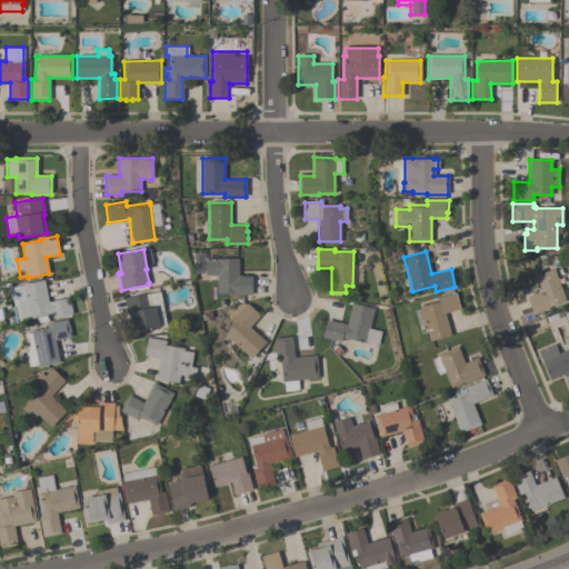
[(206,259),(238,259),(238,276),(251,277),(251,296),(235,295),(235,293),(217,293),(217,276),(206,276),(206,259)]
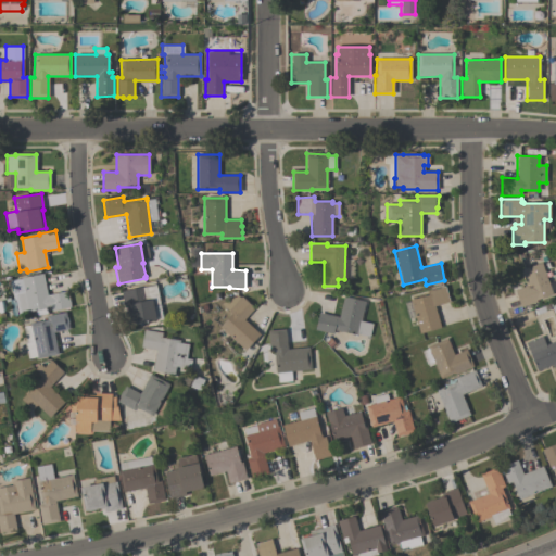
[(552,294),(535,300),(535,301),(520,307),(514,290),(527,286),(521,269),(541,263),(552,294)]
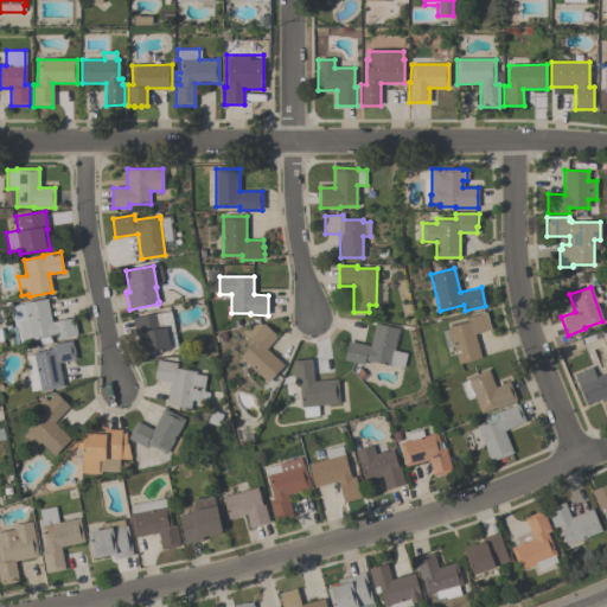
[(46,299),(51,321),(74,317),(77,334),(52,340),(53,342),(39,345),(38,339),(23,343),(23,344),(14,345),(10,327),(14,326),(11,307),(24,304),(46,299)]
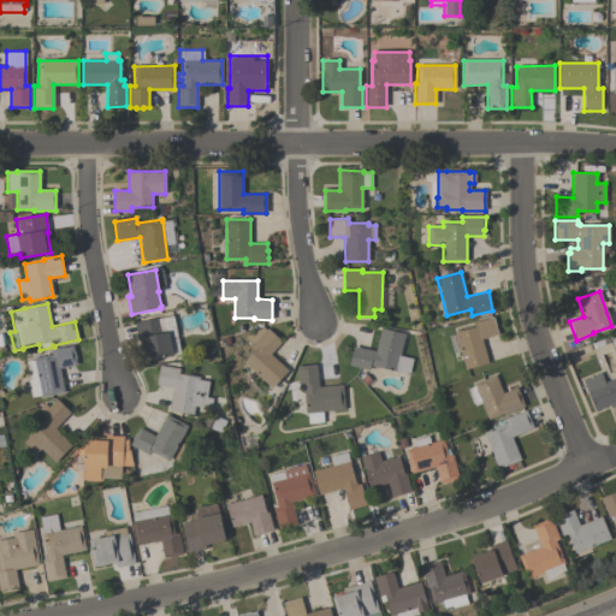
[(172,315),(181,351),(172,354),(172,355),(141,361),(138,347),(141,343),(141,339),(137,341),(134,323),(172,315)]
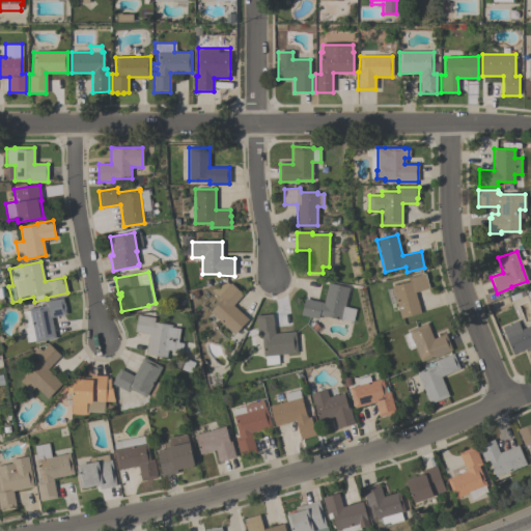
[(429,288),(415,292),(421,313),(400,318),(391,286),(409,281),(408,278),(424,273),(429,288)]
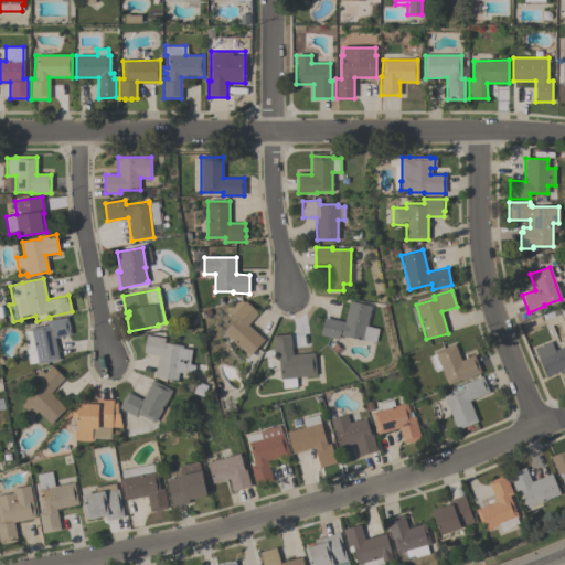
[(223,332),(235,319),(232,316),(245,301),(258,313),(247,324),(264,340),(248,355),(223,332)]
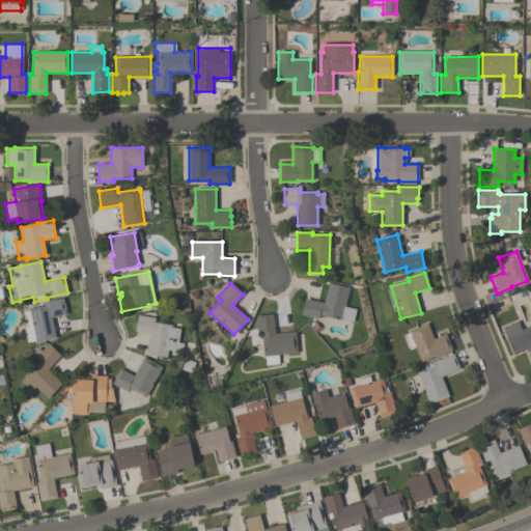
[(305,299),(324,303),(328,283),(348,287),(344,306),(355,309),(353,322),(341,319),(340,319),(318,315),(318,318),(301,315),(305,299)]
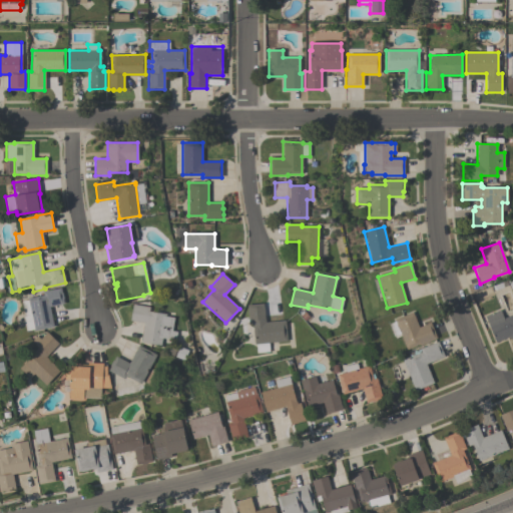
[(60,288),(61,293),(62,293),(63,299),(62,299),(63,304),(49,307),(53,327),(34,331),(33,329),(26,331),(23,317),(24,316),(21,302),(28,300),(27,299),(43,295),(42,292),(60,288)]
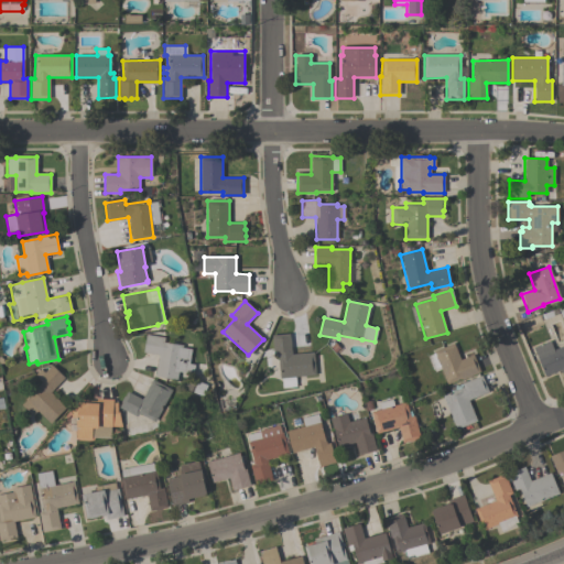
[(289,334),(292,355),(313,353),(316,375),(295,377),(296,387),(282,388),(281,378),(280,378),(278,355),(273,356),(271,335),(289,334)]
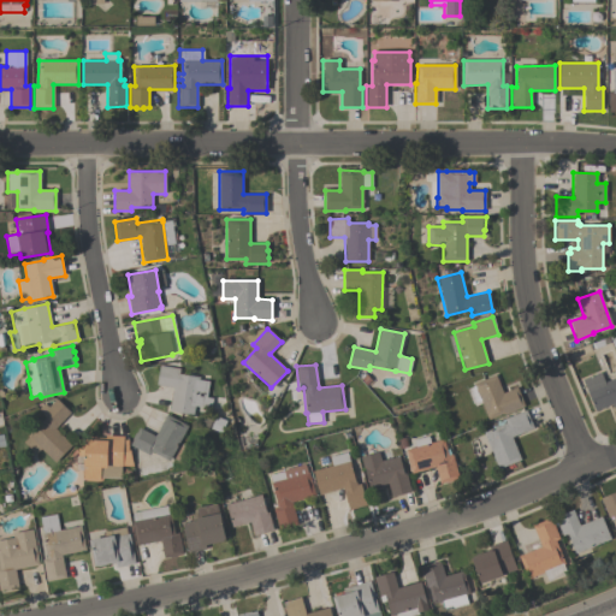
[(160,366),(179,369),(178,373),(199,377),(199,379),(209,381),(206,397),(212,398),(211,408),(195,406),(193,415),(169,412),(173,388),(157,385),(160,366)]
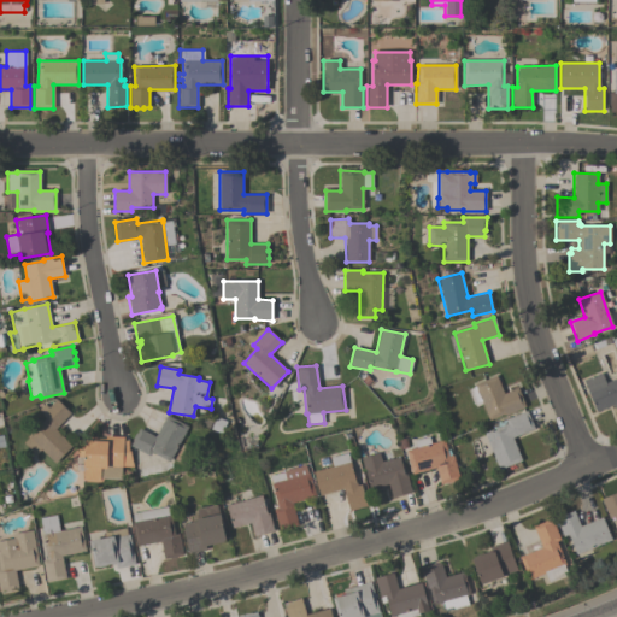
[(616,412),(613,404),(597,411),(583,380),(601,372),(605,383),(616,377),(616,412)]
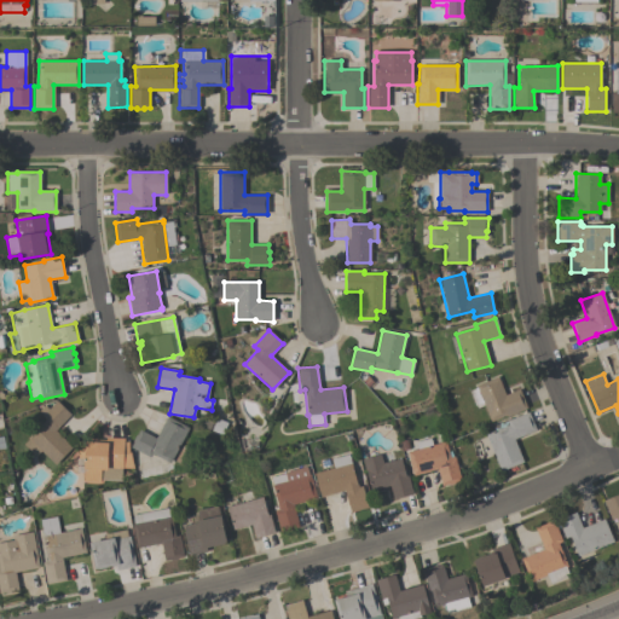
[(527,409),(507,417),(505,415),(490,421),(484,405),(475,408),(469,391),(476,387),(476,386),(497,377),(504,395),(519,389),(527,409)]
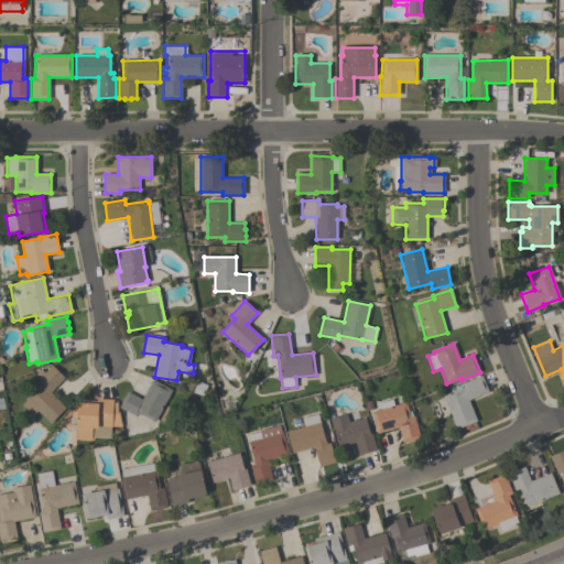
[(64,378),(50,392),(65,408),(50,423),(36,411),(32,415),(21,405),(25,400),(25,399),(41,382),(38,379),(40,378),(35,373),(40,369),(44,372),(51,365),(64,378)]
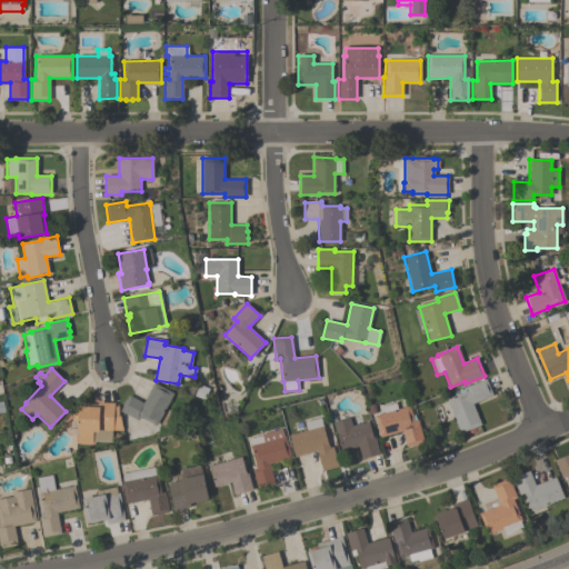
[(460,433),(447,399),(455,396),(453,391),(466,386),(466,387),(486,379),(492,396),(472,403),(481,425),(460,433)]
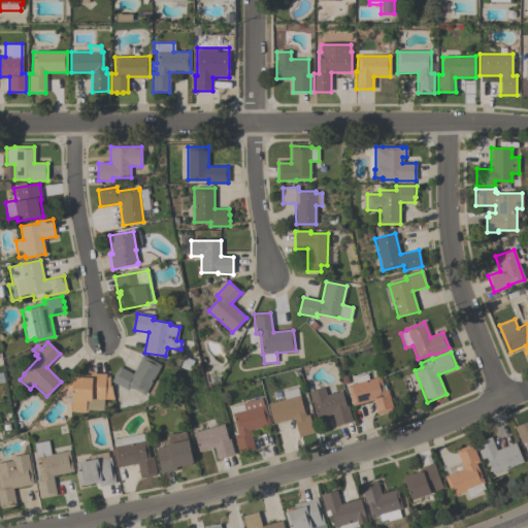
[(142,355),(161,365),(153,381),(158,384),(152,395),(145,392),(144,395),(130,387),(128,391),(111,382),(113,377),(112,376),(116,371),(117,371),(119,366),(132,373),(142,355)]
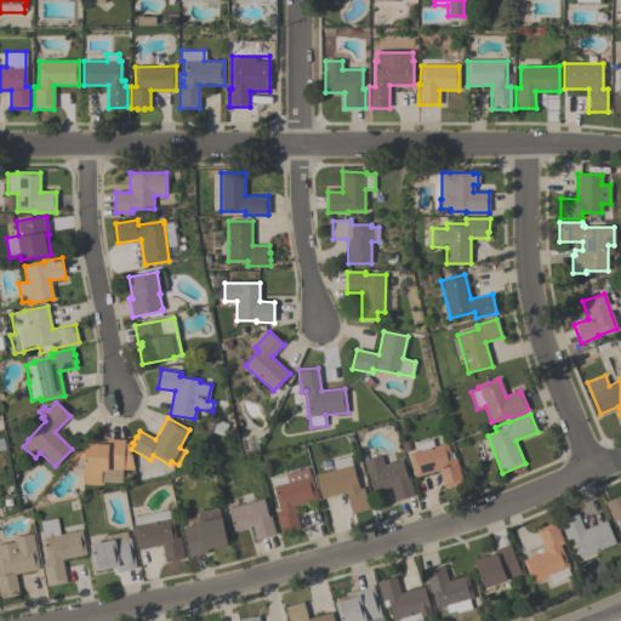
[(121,483),(101,482),(101,484),(84,483),(85,460),(78,460),(79,451),(85,453),(85,443),(106,444),(107,438),(125,439),(124,443),(129,443),(129,454),(131,454),(134,469),(123,469),(121,483)]
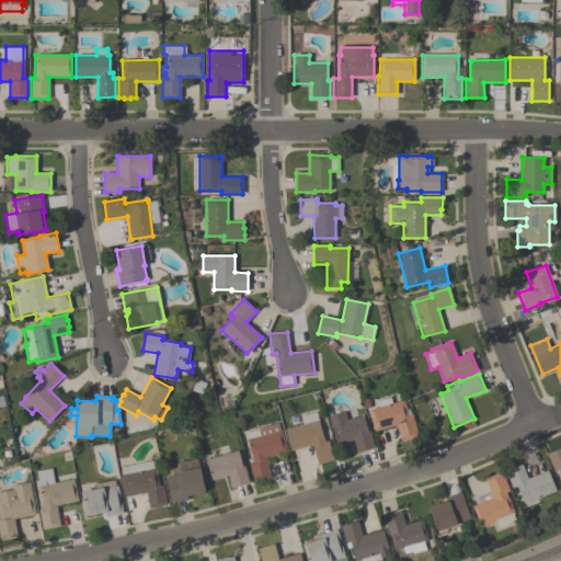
[(368,410),(378,407),(377,400),(389,397),(391,403),(403,400),(408,414),(411,413),(418,436),(405,439),(405,438),(400,441),(396,425),(375,431),(368,410)]
